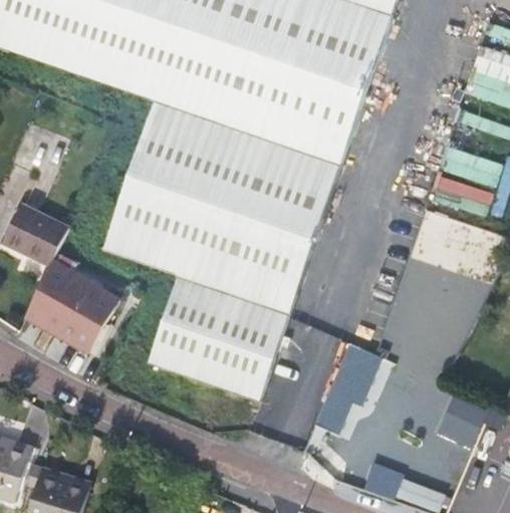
[(0,48),(152,101),(100,250),(176,275),(147,362),(257,401),(372,63),(394,0),(0,0),(0,48)]
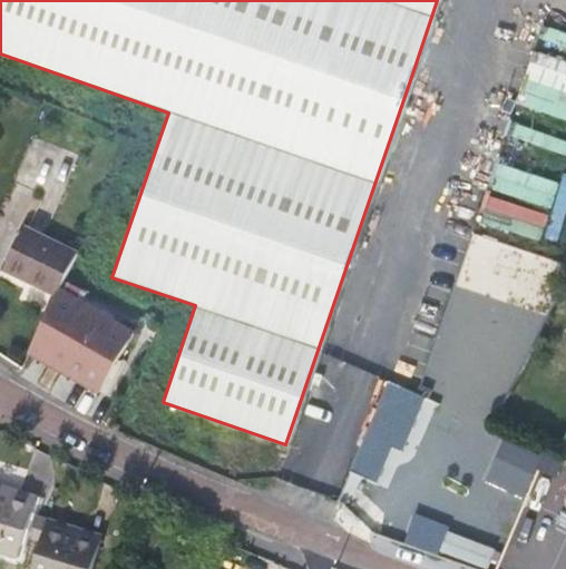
[(565,115),(565,59),(530,51),(518,105),(565,115)]
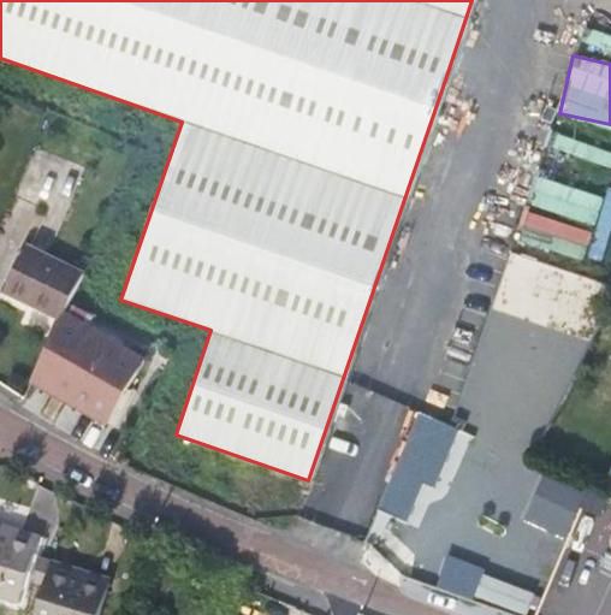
[(595,223),(604,195),(535,173),(527,201),(595,223)]
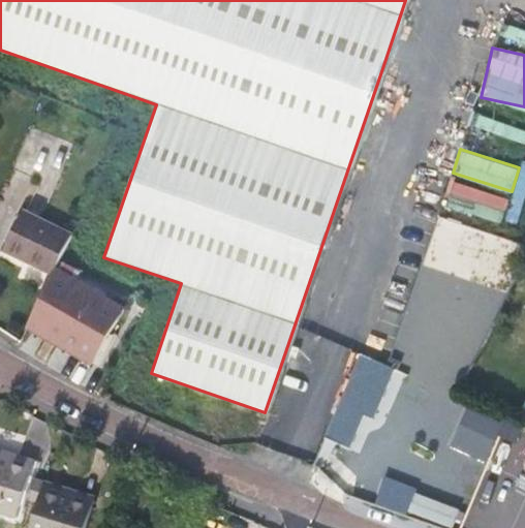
[(429,239),(412,301),(470,317),(504,194),(450,180),(433,240),(429,239)]
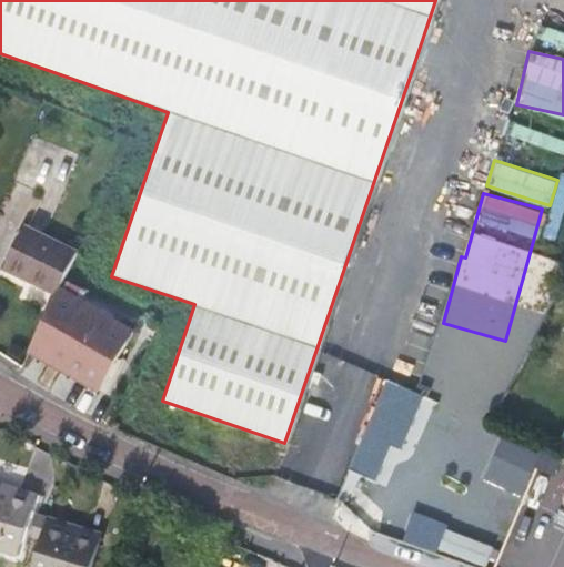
[(61,277),(73,252),(21,228),(2,269),(53,293),(56,290),(61,277)]
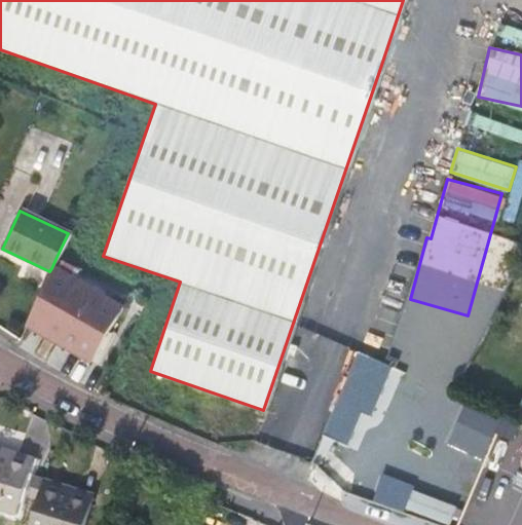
[(49,271),(25,323),(91,364),(119,308),(51,268),(49,271)]
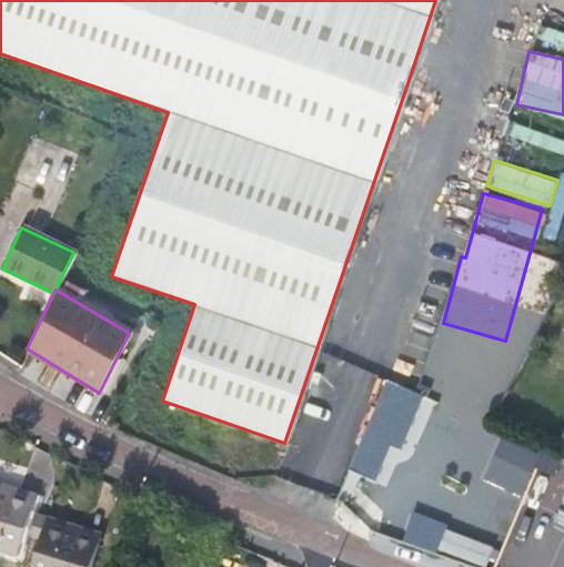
[(423,397),(383,381),(345,468),(369,478),(383,445),(390,447),(396,431),(408,435),(423,397)]
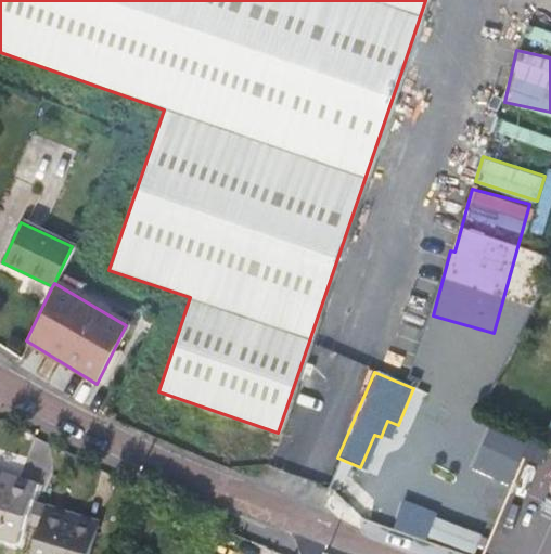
[(469,456),(487,464),(497,443),(478,435),(469,456)]
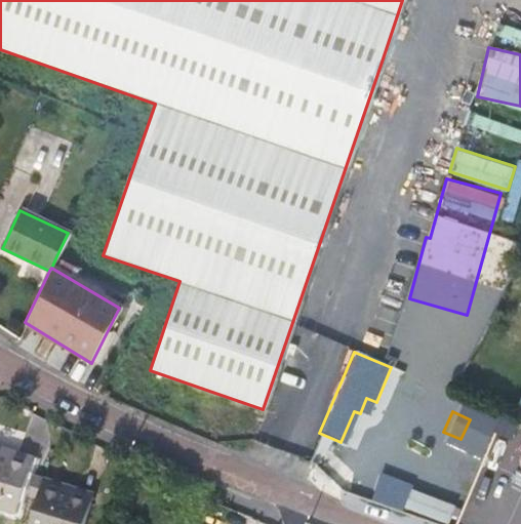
[(0,456),(29,466),(31,457),(0,448),(0,456)]
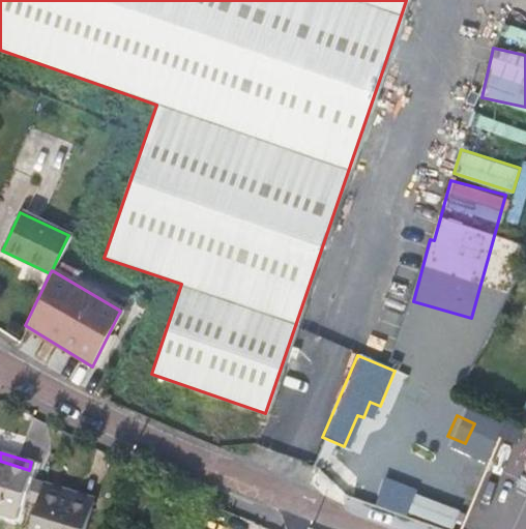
[(0,511),(15,516),(22,491),(27,477),(29,470),(0,461),(0,511)]
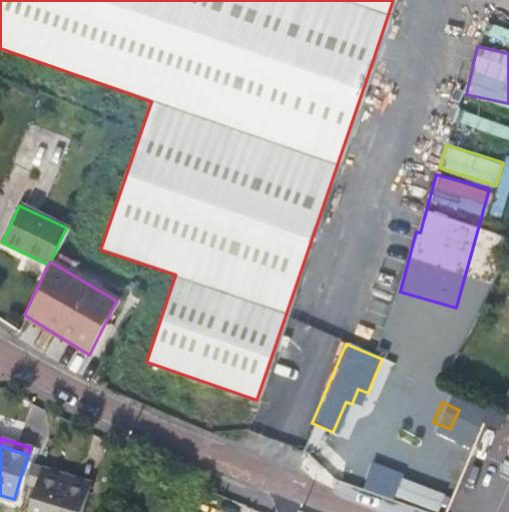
[(40,467),(26,462),(21,475),(36,480),(40,467)]
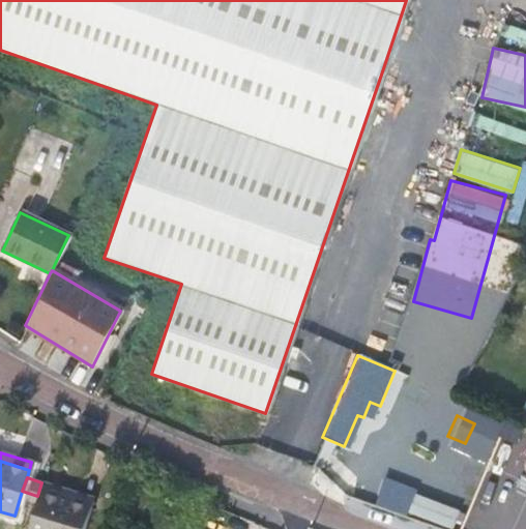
[(375,504),(458,527),(464,503),(381,480),(375,504)]
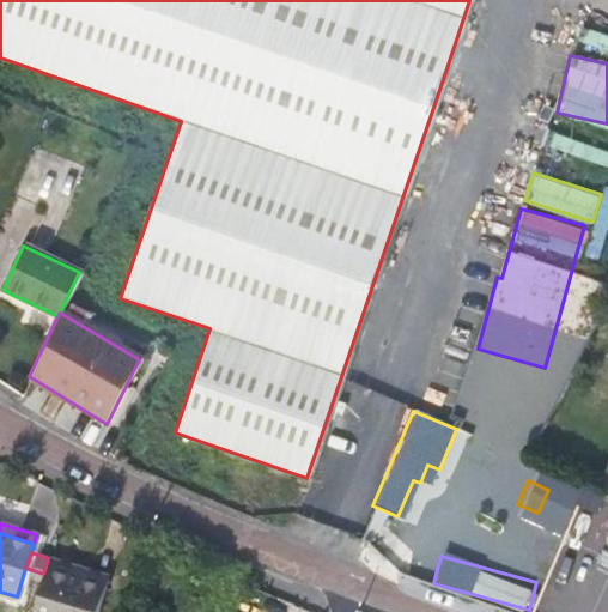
[(66,575),(70,564),(48,558),(43,574),(30,611),(95,611),(103,587),(66,575)]
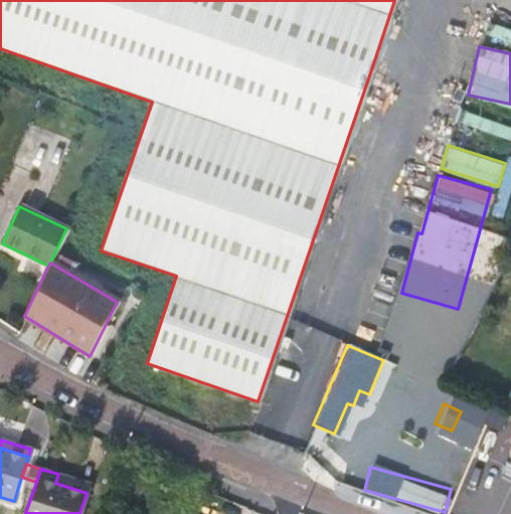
[(90,484),(58,474),(55,483),(87,493),(90,484)]
